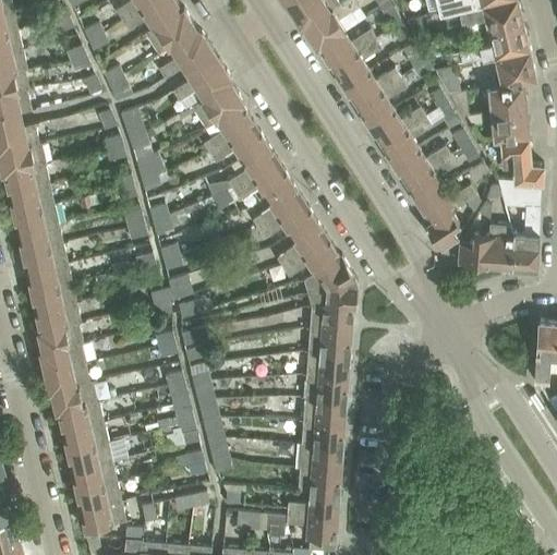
[(0,11),(12,8),(14,8),(12,0),(0,0),(0,11)]
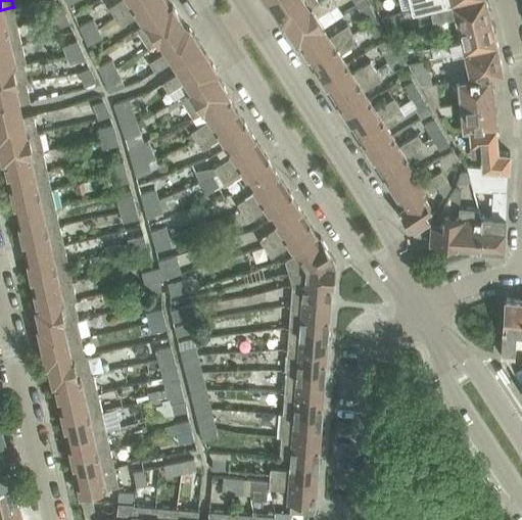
[(139,0),(117,0),(107,7),(113,16),(139,0)]
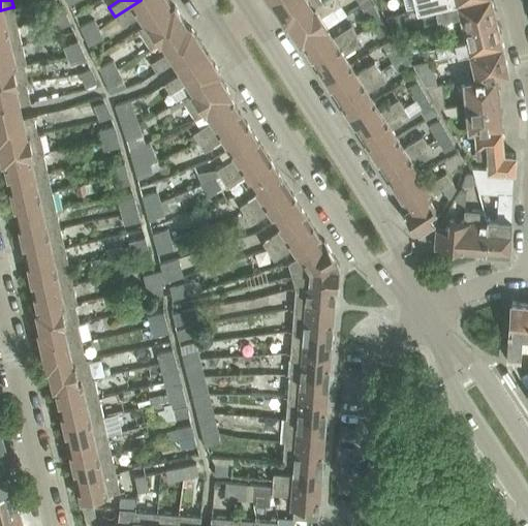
[(141,0),(115,17),(121,27),(137,16),(144,25),(171,7),(165,0),(141,0)]
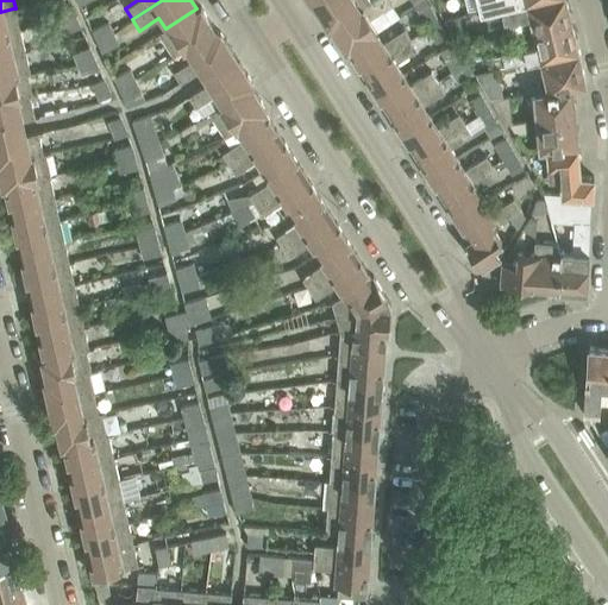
[(331,30),(371,5),(368,0),(313,0),(309,2),(326,27),(331,30)]
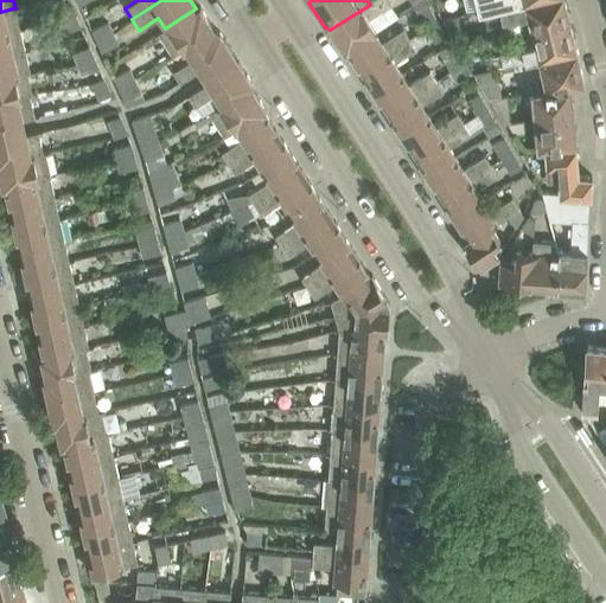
[(382,0),(376,0),(370,5),(330,30),(330,31),(344,52),(376,31),(369,19),(388,7),(382,0)]
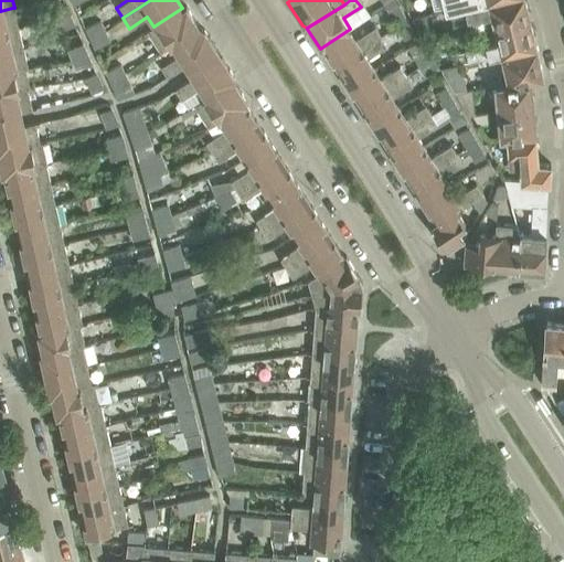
[(499,0),(428,0),(432,12),(444,9),(445,13),(450,12),(499,0)]
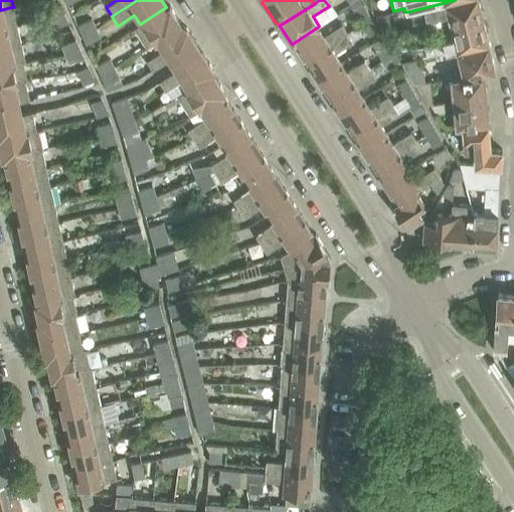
[(451,26),(482,18),(477,0),(455,0),(410,11),(412,22),(448,14),(451,26)]
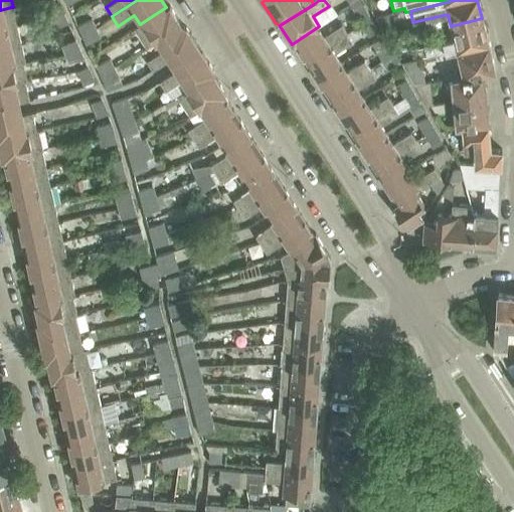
[(362,6),(352,12),(360,26),(370,19),(362,6)]
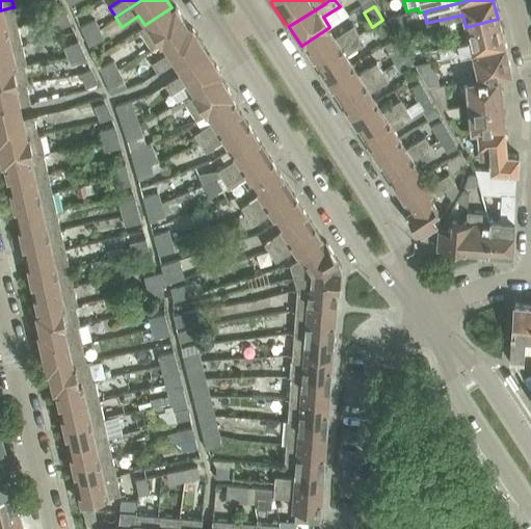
[(0,29),(5,28),(18,26),(14,7),(11,7),(0,10),(0,29)]
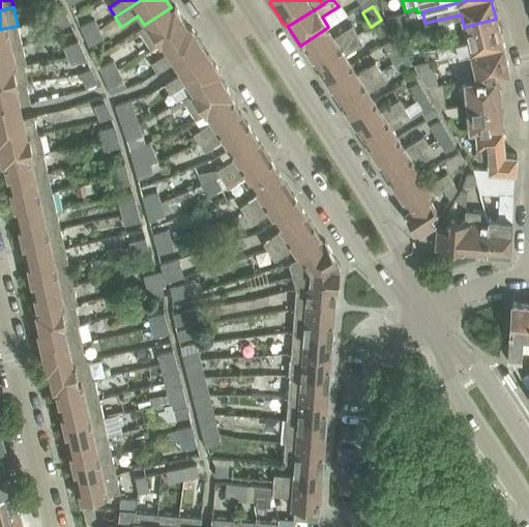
[(171,7),(144,25),(138,29),(150,50),(162,42),(186,27),(174,7),(172,8),(171,7)]
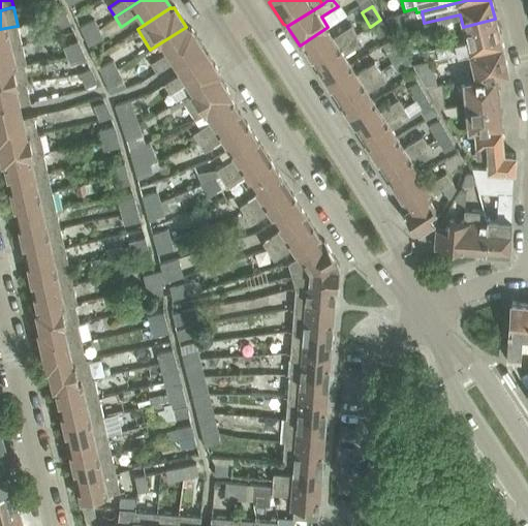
[(50,24),(65,18),(61,8),(45,14),(50,24)]
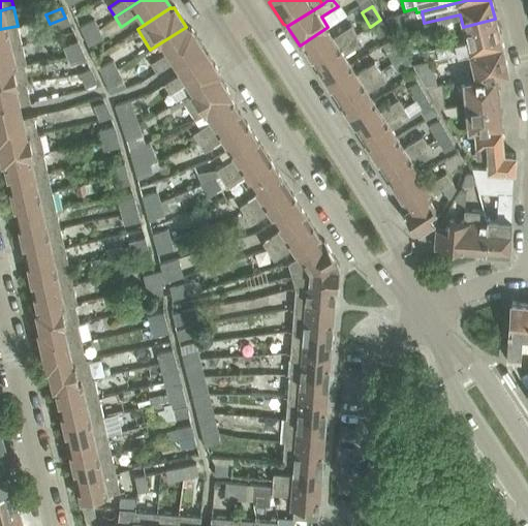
[(55,33),(69,27),(65,18),(50,24),(55,33)]
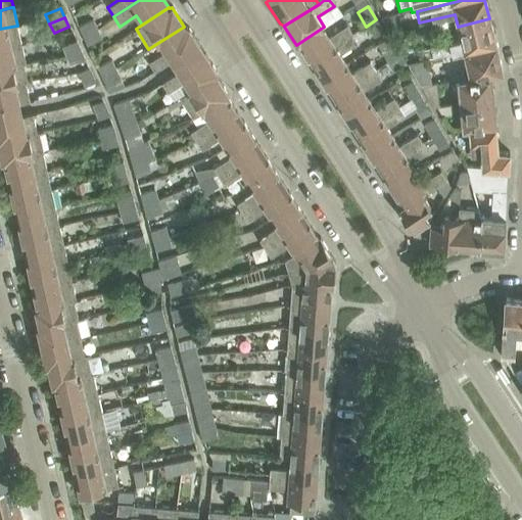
[(394,17),(381,20),(387,32),(397,29),(394,17)]
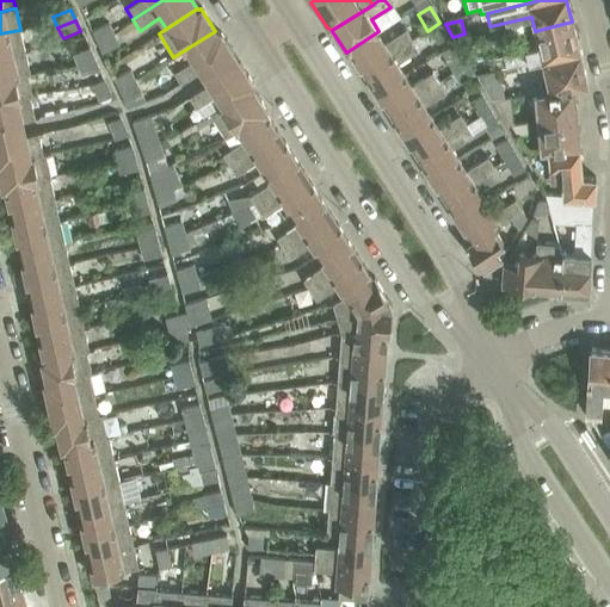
[(503,57),(486,60),(490,72),(498,69),(542,60),(579,53),(572,22),(535,31),(538,44),(501,53),(503,57)]
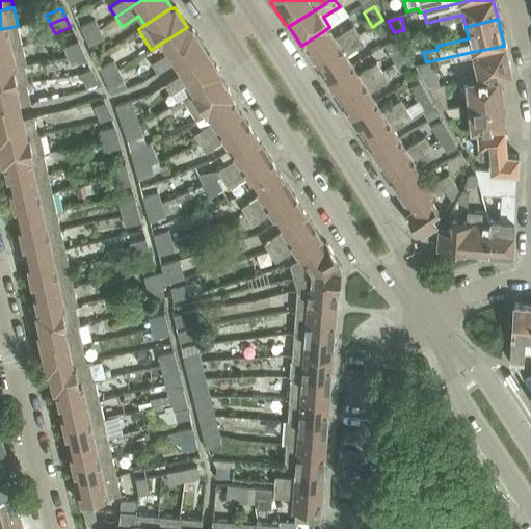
[(380,41),(391,34),(382,20),(372,27),(380,41)]
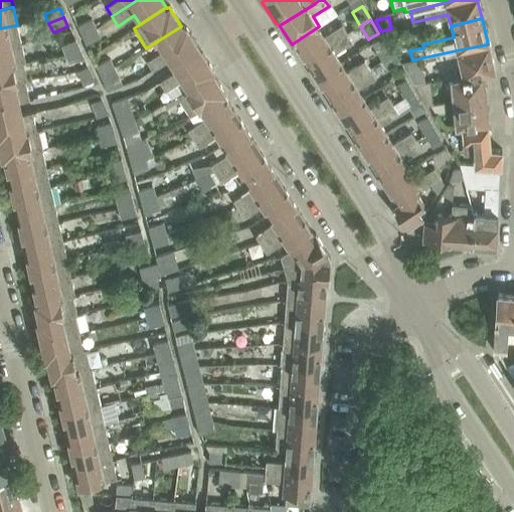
[(91,22),(76,28),(80,38),(95,31),(91,22)]
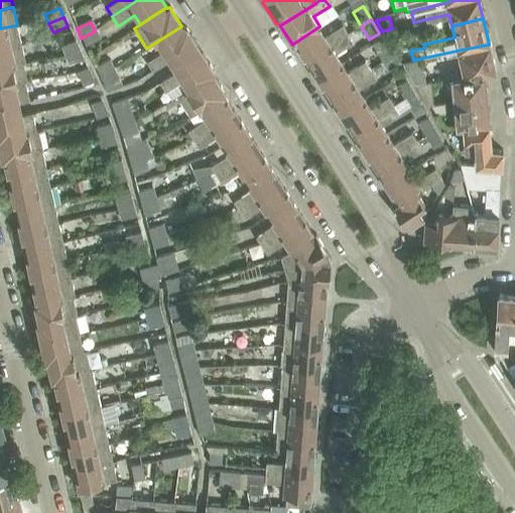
[(0,47),(19,43),(21,42),(17,25),(5,27),(0,28),(0,47)]
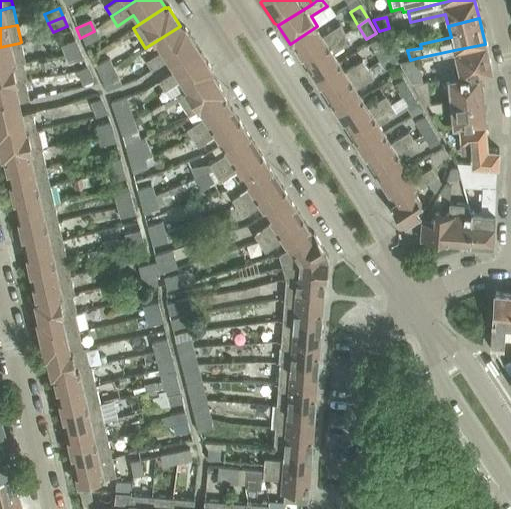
[(169,61),(171,65),(197,49),(184,28),(180,26),(156,41),(163,52),(146,63),(152,72),(169,61)]
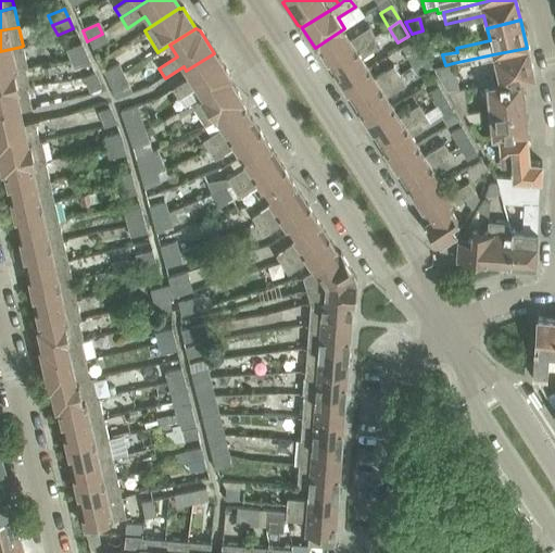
[(317,47),(329,66),(374,37),(367,28),(350,40),(343,30),(345,29),(344,28),(315,48),(317,47)]
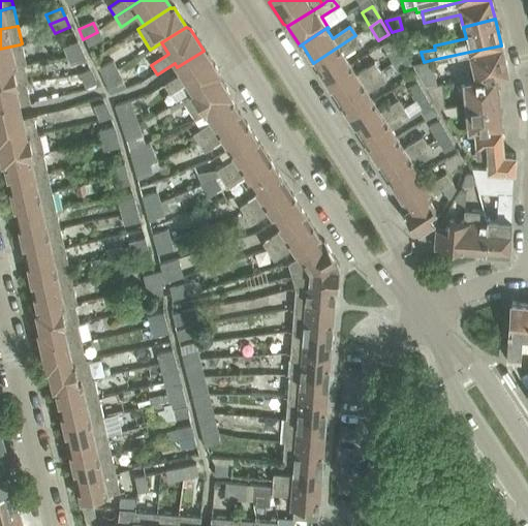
[(97,32),(83,39),(87,49),(102,41),(97,32)]
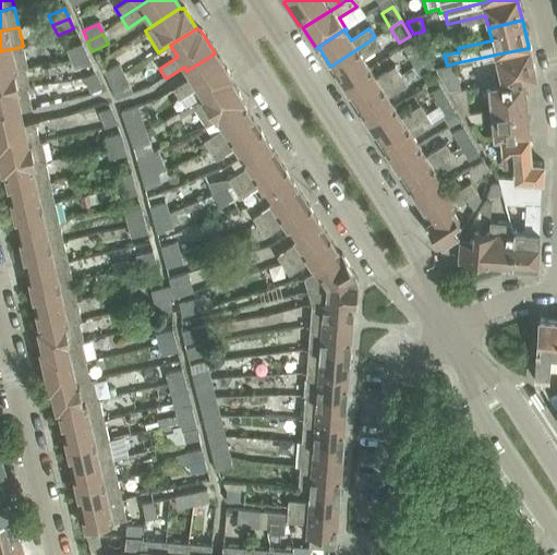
[(330,67),(343,85),(368,69),(362,59),(380,47),(375,37),(330,67)]
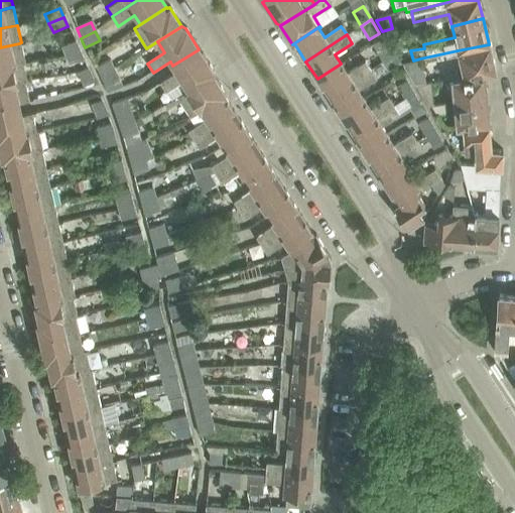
[(381,40),(371,46),(381,63),(395,54),(386,37),(381,40)]
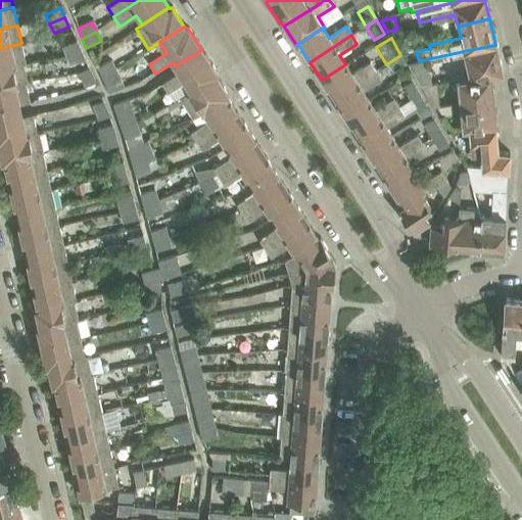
[(0,67),(13,64),(26,61),(21,43),(19,44),(0,48),(0,67)]
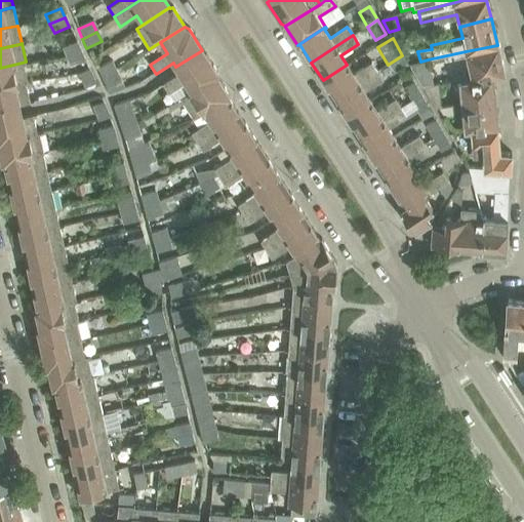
[(66,59),(81,53),(77,44),(62,50),(66,59)]
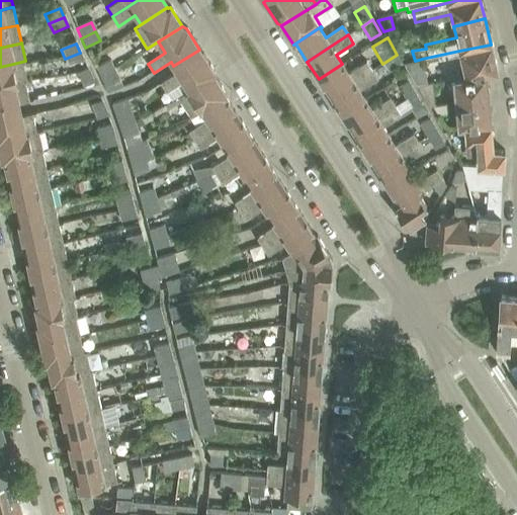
[(465,78),(485,76),(497,73),(491,45),(459,51),(465,78)]
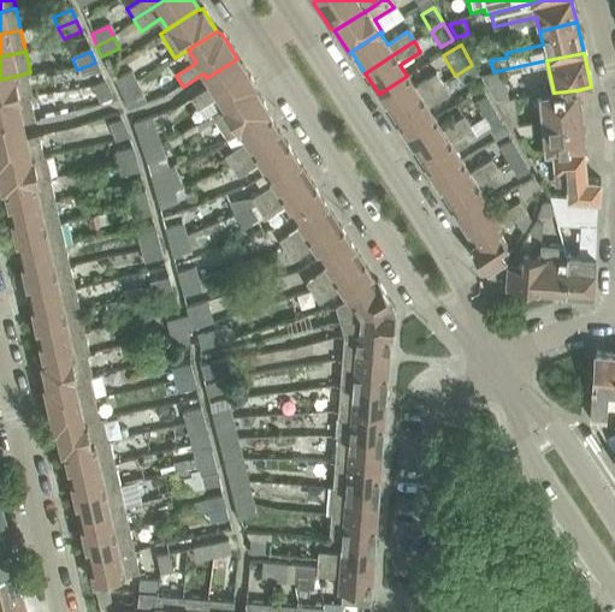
[(254,85),(237,59),(206,78),(212,87),(191,100),(199,111),(219,97),(225,107),(254,88),(254,85)]
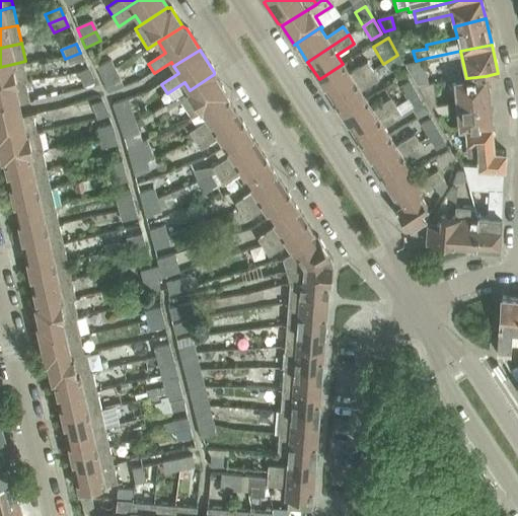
[(69,68),(84,62),(80,53),(65,59),(69,68)]
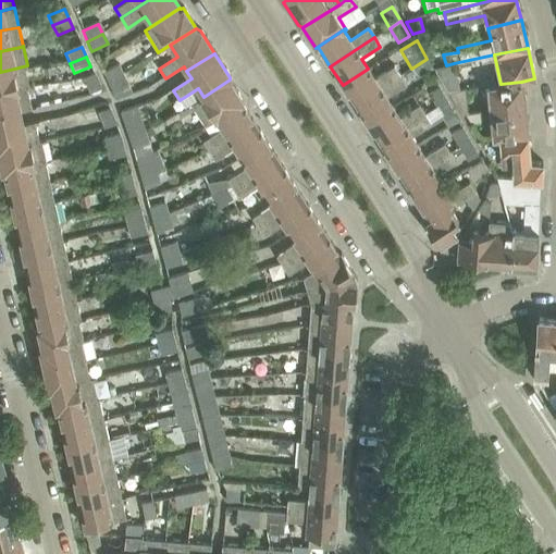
[(433,69),(427,59),(411,69),(418,78),(433,70),(433,69)]
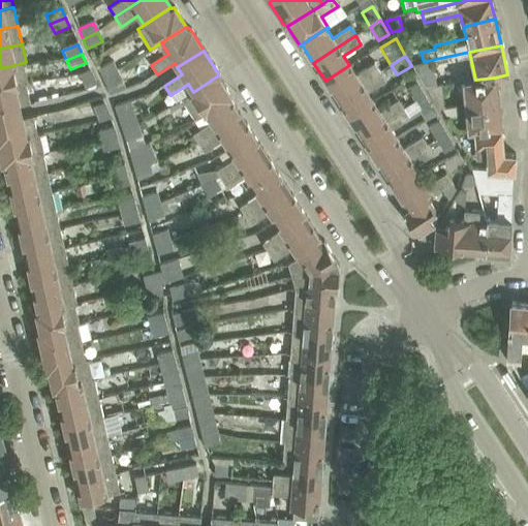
[(411,65),(411,66),(423,87),(436,85),(431,60),(424,62),(411,65)]
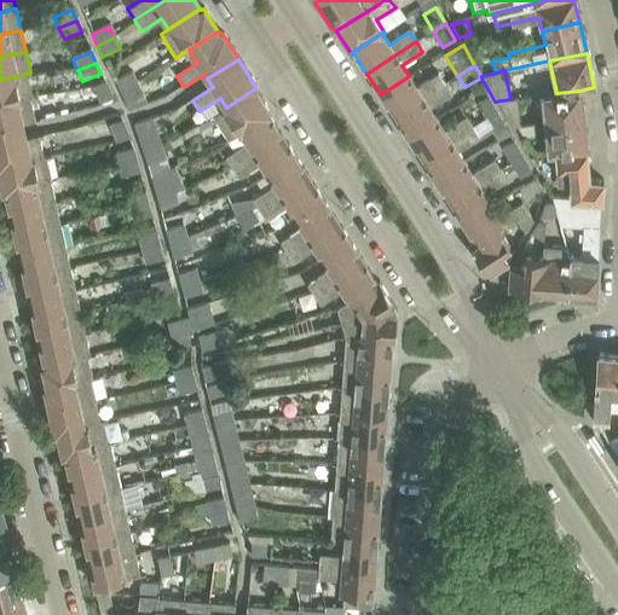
[(0,103),(30,96),(34,96),(29,77),(32,77),(30,73),(16,76),(0,80),(0,103)]
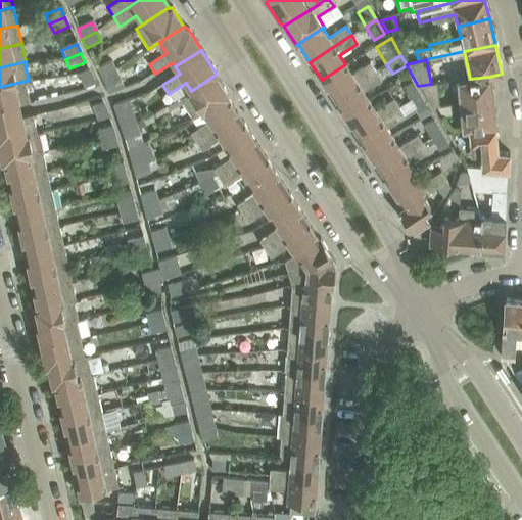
[(111,63),(96,69),(100,79),(115,73),(111,63)]
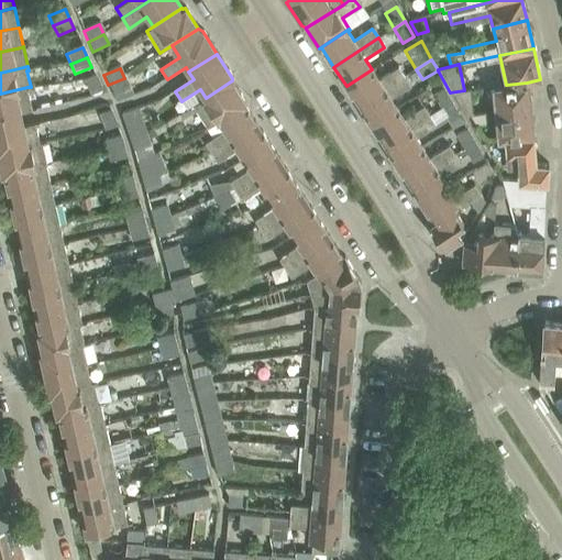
[(346,86),(359,106),(404,77),(397,68),(378,80),(372,69),(346,86)]
